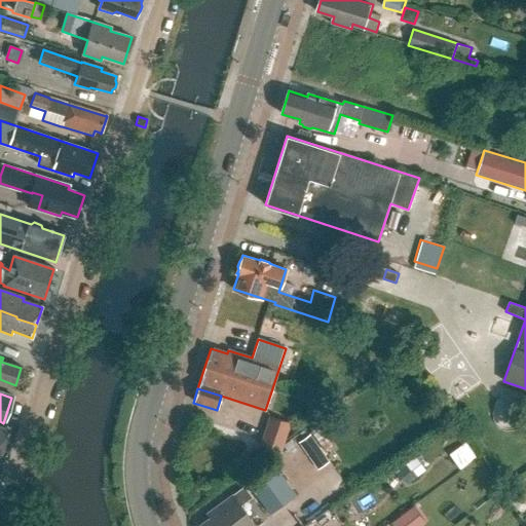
[(269,415),(265,428),(286,436),(290,422),(269,415)]
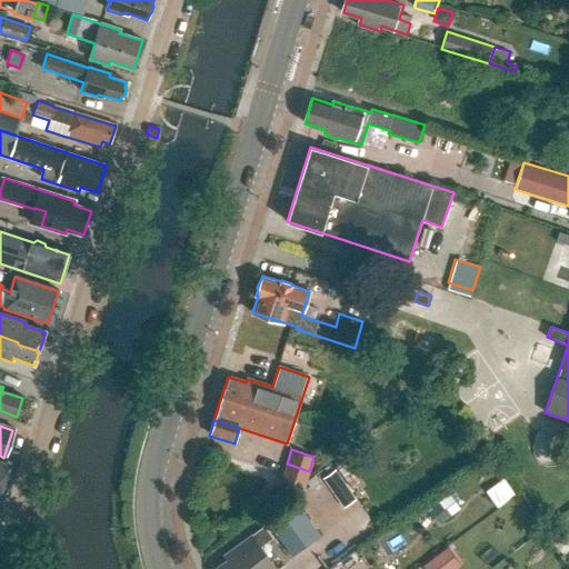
[(343,509),(356,500),(336,471),(322,480),(343,509)]
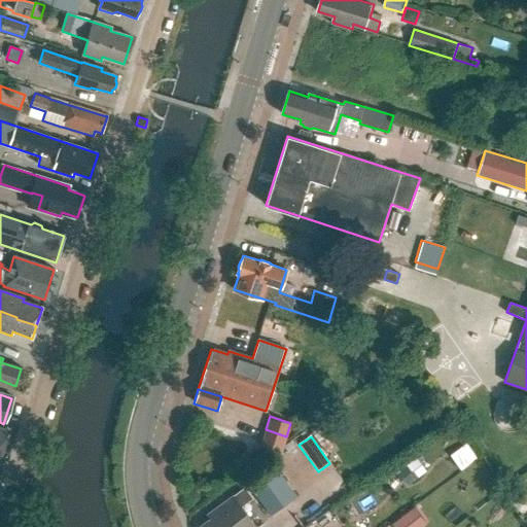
[(450,456),(460,469),(471,461),(461,448),(450,456)]
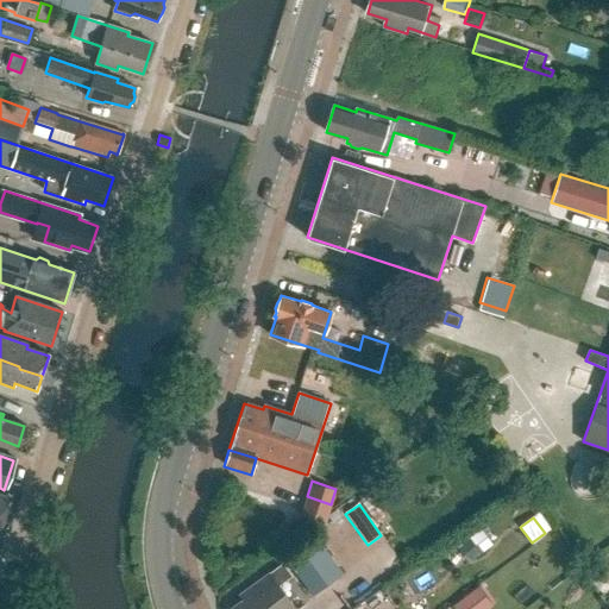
[(466,540),(477,554),(491,544),(481,529),(466,540)]
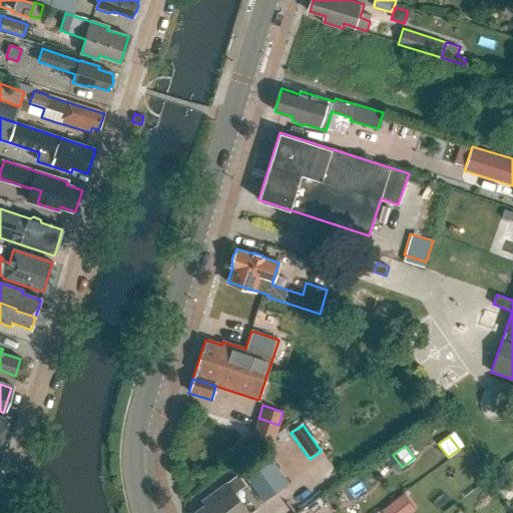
[(203,500),(206,504),(193,512),(248,512),(235,494),(246,486),(260,506),(283,490),(267,469),(245,484),(239,475),(203,500)]
